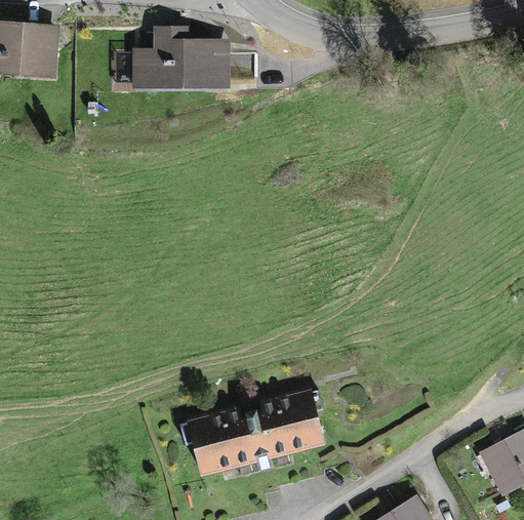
[(55,25),(0,21),(0,71),(52,74),(55,25)]
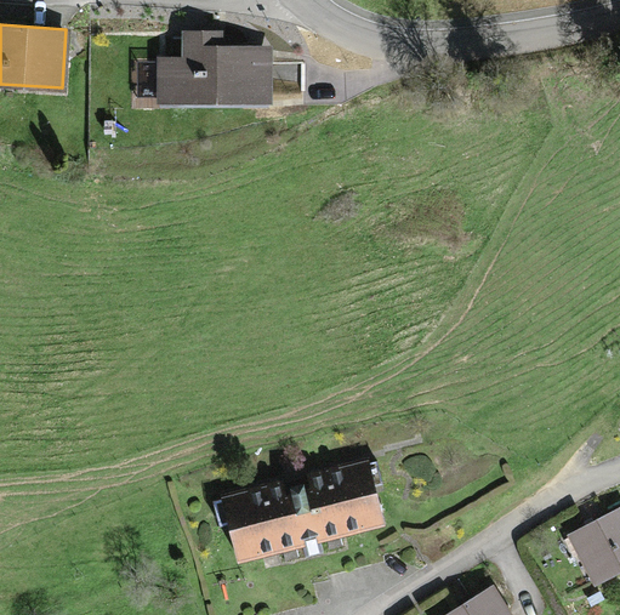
[(157,60),(157,97),(269,98),(269,47),(215,47),(215,33),(178,33),(178,60),(157,60)]
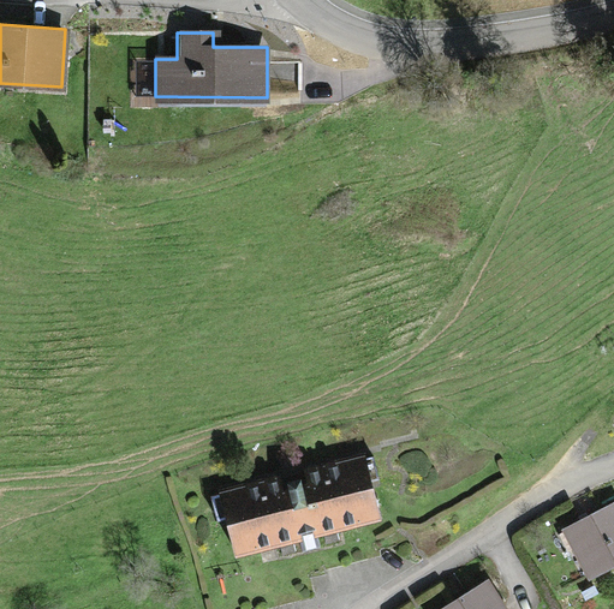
[(359,458),(219,494),(234,553),(374,515),(359,458)]
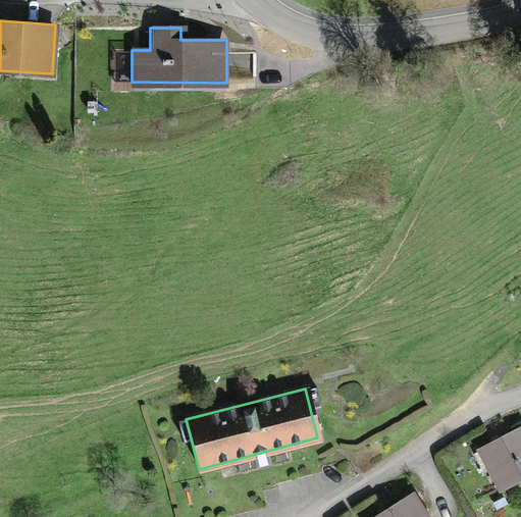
[(520,425),(477,449),(498,488),(520,476),(520,425)]
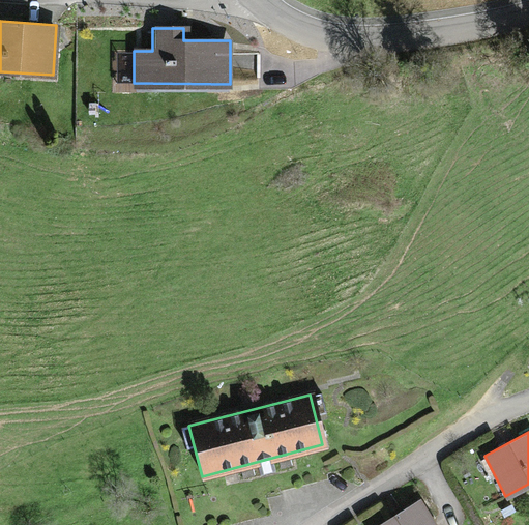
[(434,524),(420,501),(380,524),(434,524)]
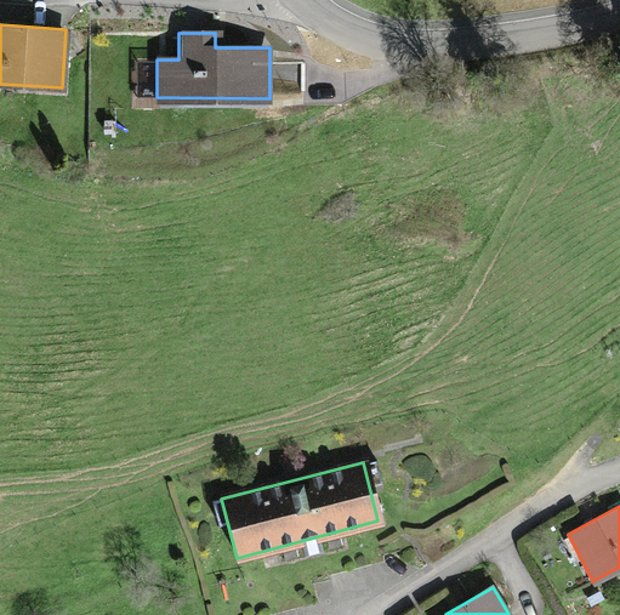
All buildings are outlined.
